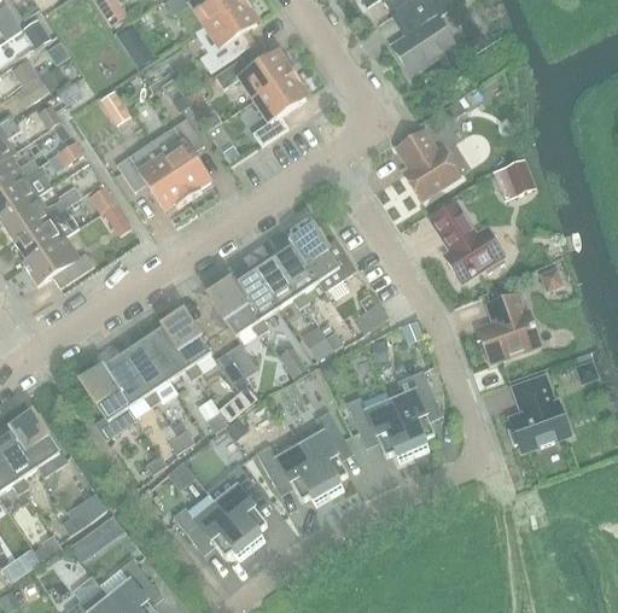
[(94,0),(111,25),(128,15),(118,0),(94,0)]
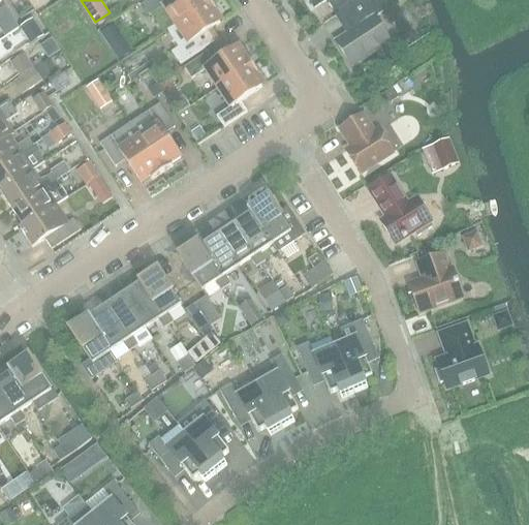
[(162,3),(175,22),(208,0),(143,0),(142,1),(150,12),(162,3)]
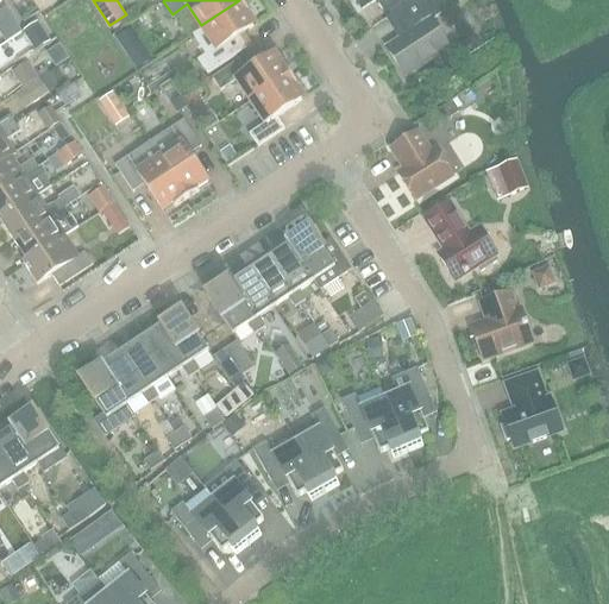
[(239,0),(201,25),(215,46),(201,57),(209,70),(236,52),(227,41),(253,23),(246,13),(251,11),(244,0),(239,0)]
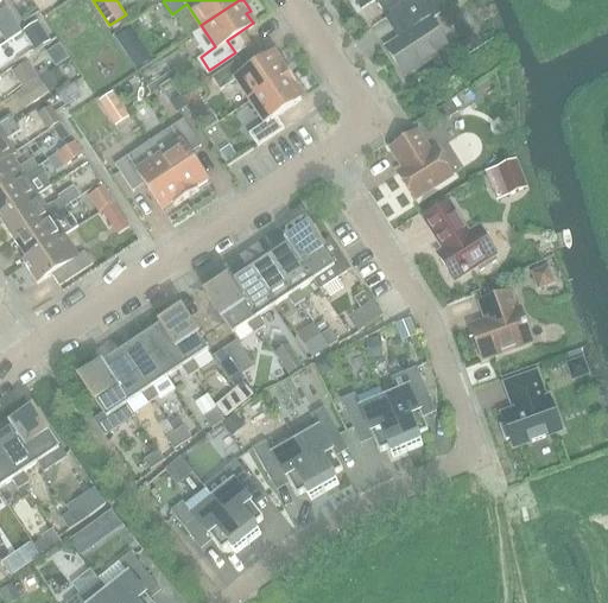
[(385,43),(405,74),(449,45),(431,17),(447,6),(443,0),(409,0),(386,16),(391,13),(403,31),(385,43)]
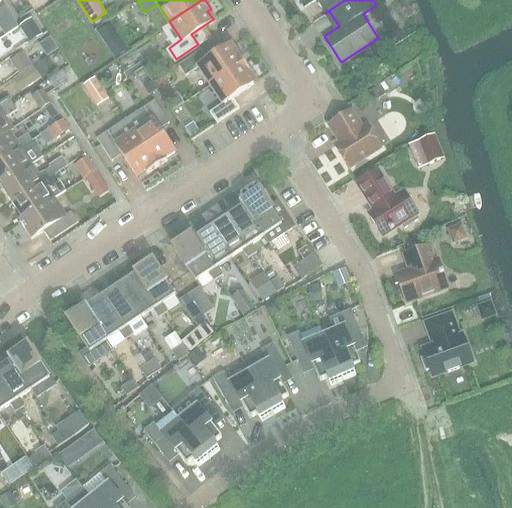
[(10,15),(0,22),(0,28),(3,34),(17,25),(10,15)]
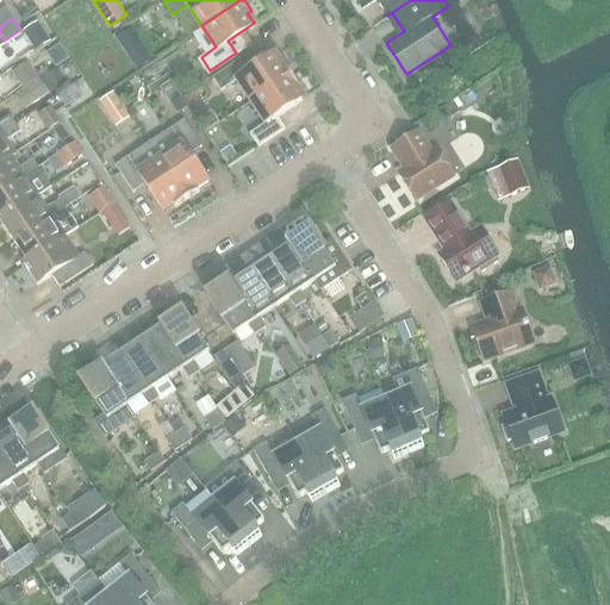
[(48,26),(33,36),(39,45),(54,36),(48,26)]
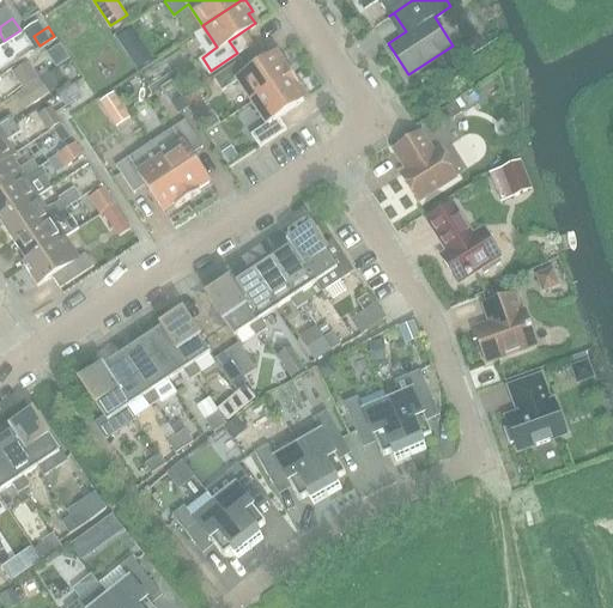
[(60,42),(47,50),(56,65),(70,56),(60,42)]
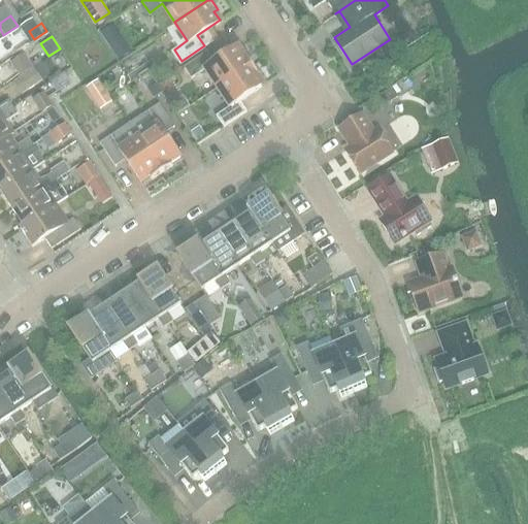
[(122,37),(109,46),(118,60),(131,51),(122,37)]
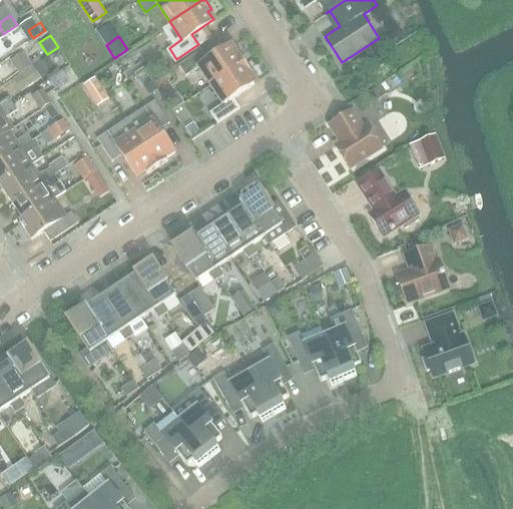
[(198,64),(210,83),(245,60),(238,50),(234,52),(229,43),(207,57),(201,47),(178,62),(185,73),(198,64)]
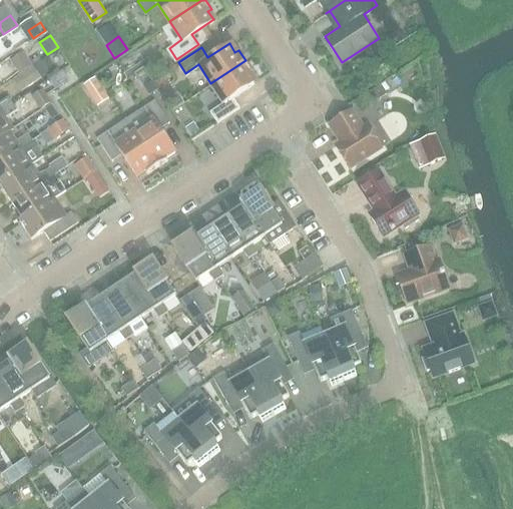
[(11,58),(20,71),(31,63),(23,50),(11,58)]
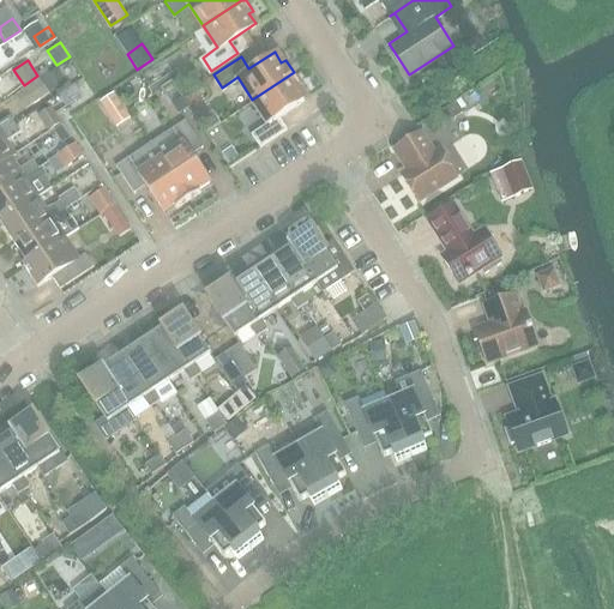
[(294,72),(252,100),(266,121),(251,132),(259,144),(287,126),(278,114),(304,97),(298,86),(301,84),(294,72)]
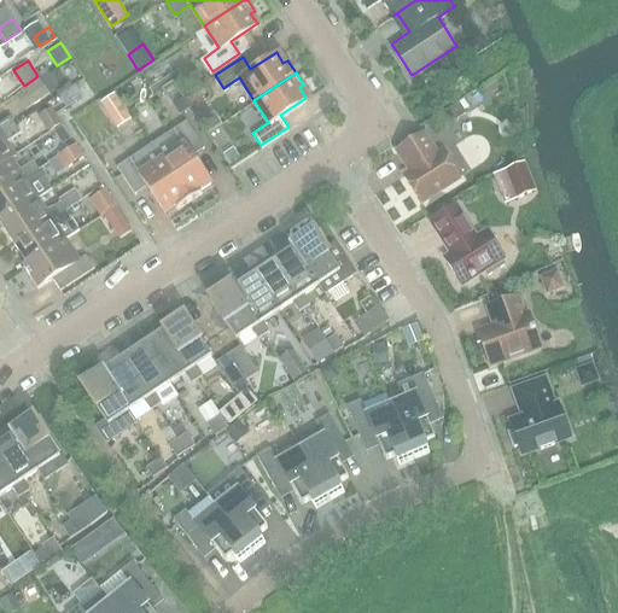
[(16,92),(25,106),(50,92),(40,76),(16,92)]
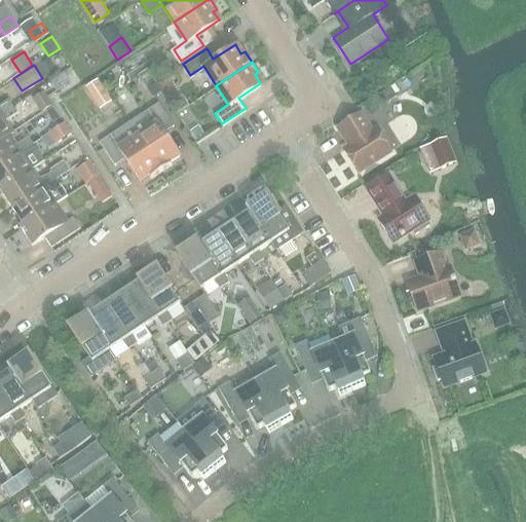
[(156,81),(162,90),(172,84),(165,74),(156,80),(156,81)]
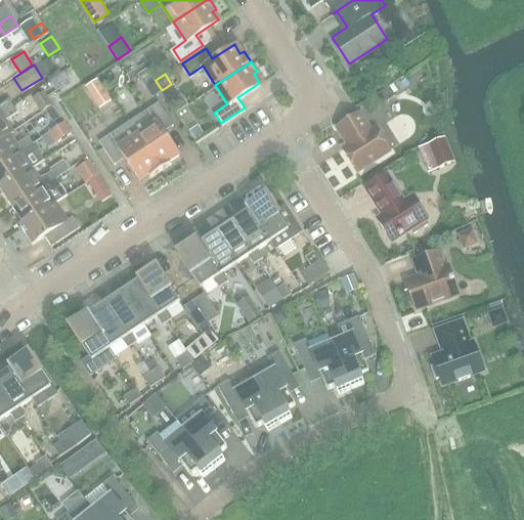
[(96,78),(85,85),(92,95),(103,88),(96,78)]
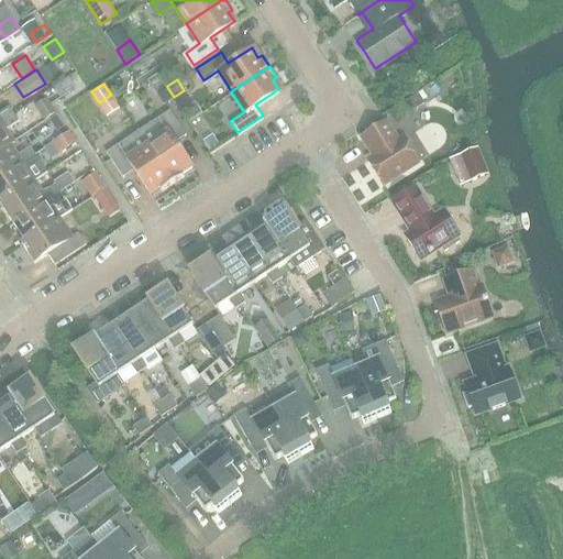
[(167,87),(158,92),(165,102),(174,97),(167,87)]
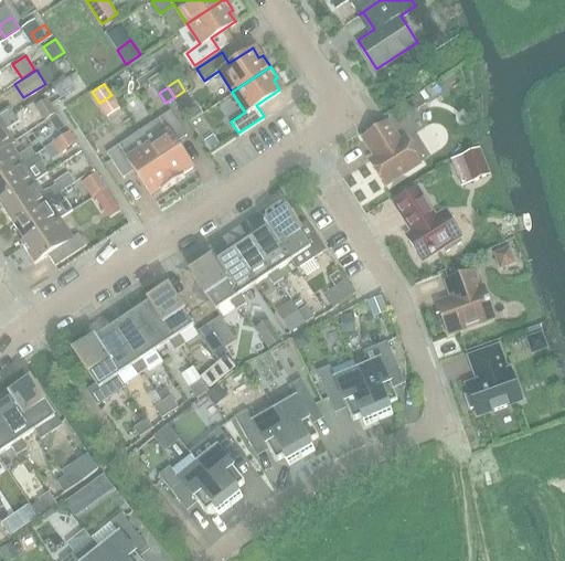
[(417,91),(407,97),(414,107),(424,101),(417,91)]
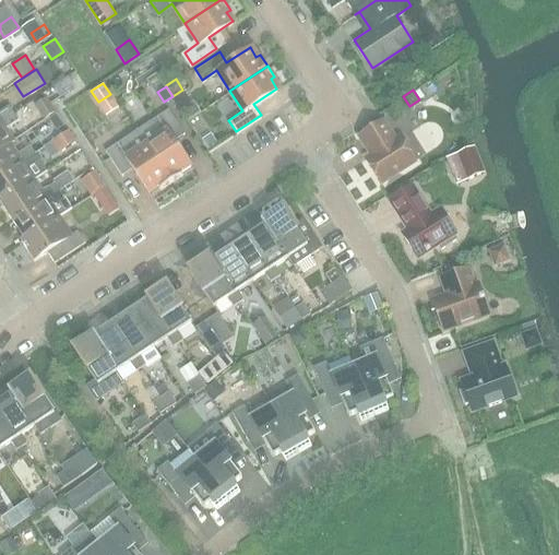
[(45,94),(34,102),(44,117),(56,109),(45,94)]
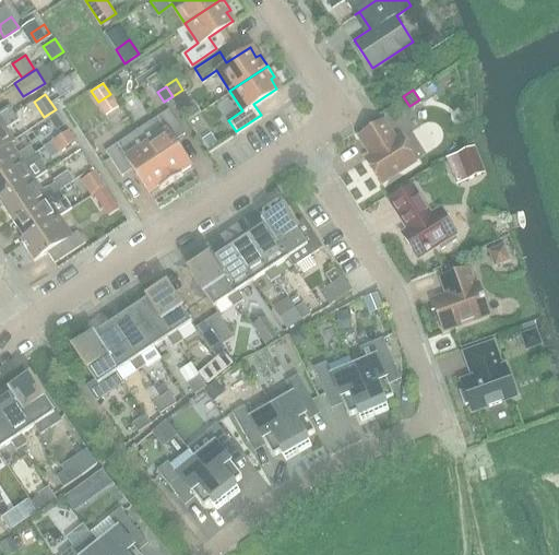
[(0,118),(14,110),(9,103),(0,108),(0,118)]
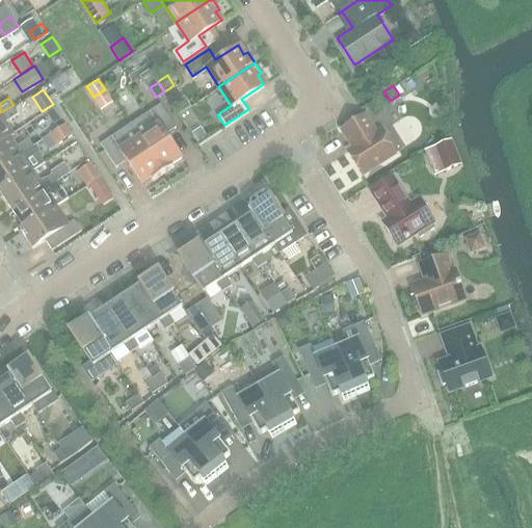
[(149,109),(130,122),(139,134),(163,170),(174,163),(171,160),(180,154),(165,132),(176,125),(160,101),(149,109)]
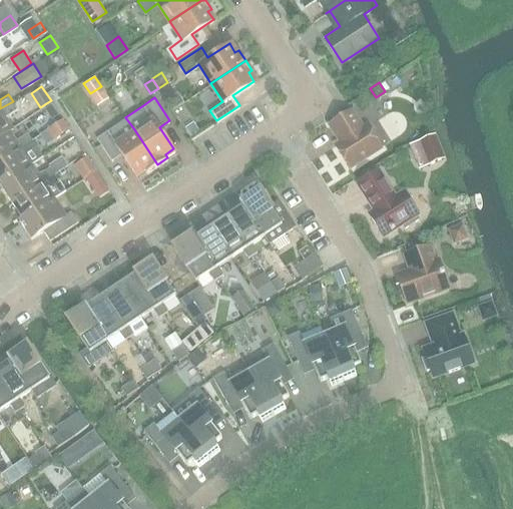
[(0,108),(0,133),(9,127),(10,128),(13,126),(13,125),(5,115),(17,107),(13,101),(0,108)]
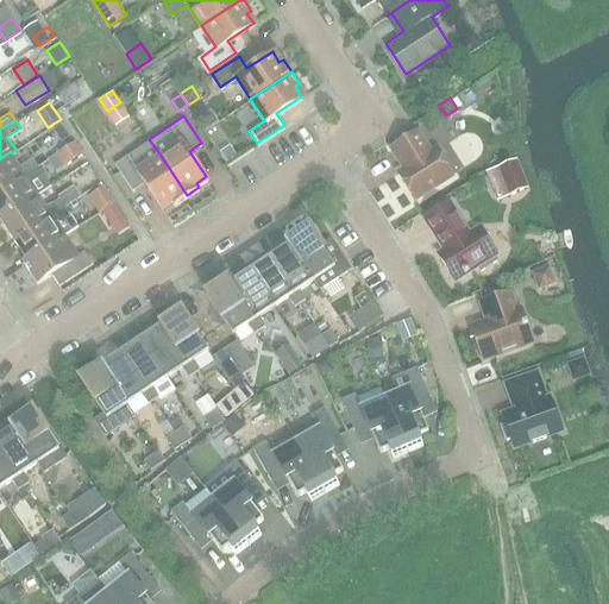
[(62,120),(54,125),(63,139),(70,133),(62,120)]
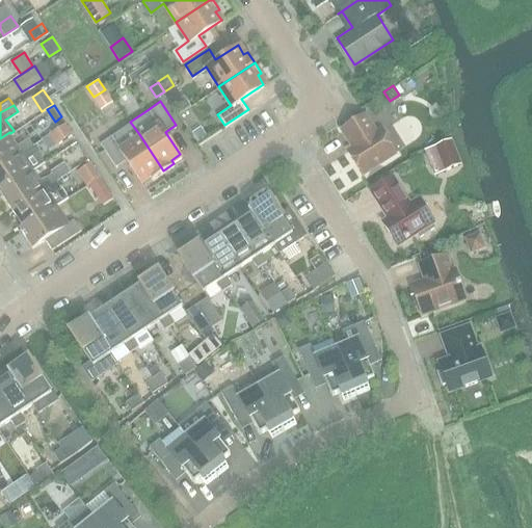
[(347,150),(362,173),(396,151),(380,128),(376,130),(365,111),(341,126),(353,144),(347,150)]
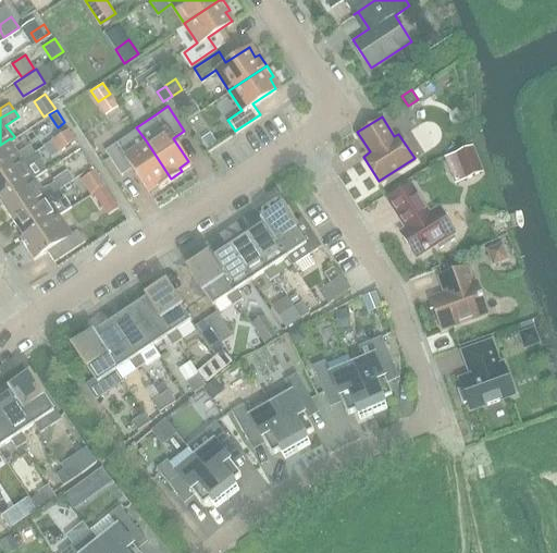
[(67,127),(50,138),(58,150),(75,138),(67,127)]
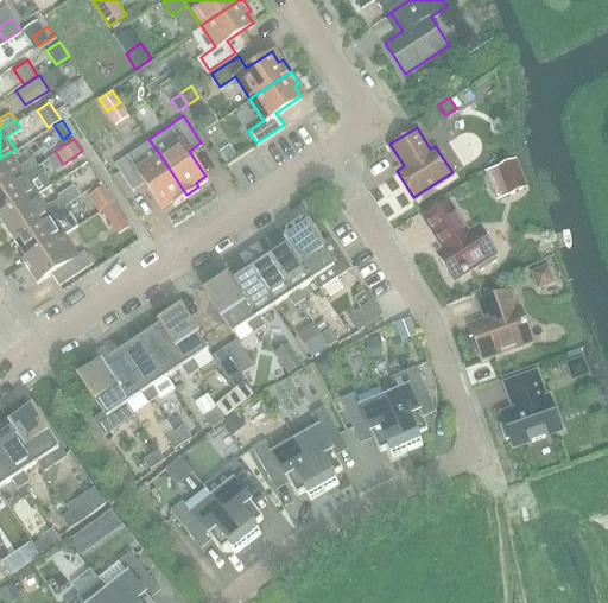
[(127,153),(114,162),(132,188),(145,181),(162,205),(171,198),(173,203),(187,195),(159,153),(149,139),(127,153)]
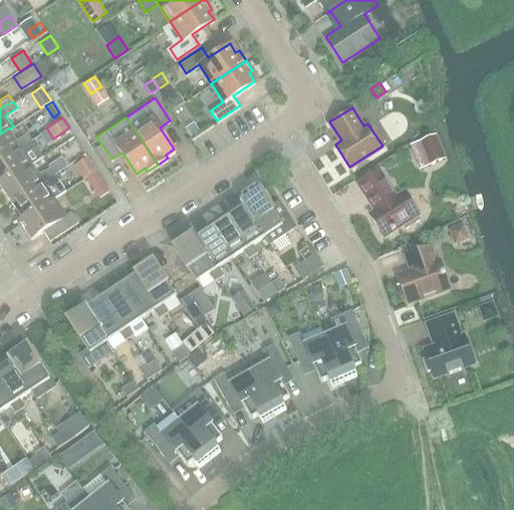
[(195,119),(186,125),(192,134),(200,128),(195,119)]
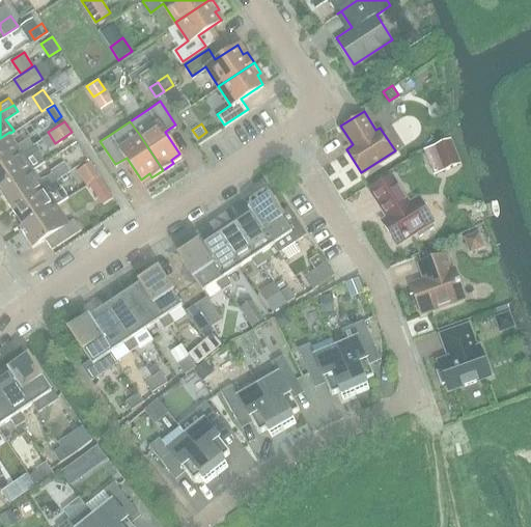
[(0,163),(33,142),(28,135),(17,143),(10,133),(9,132),(0,138),(0,163)]
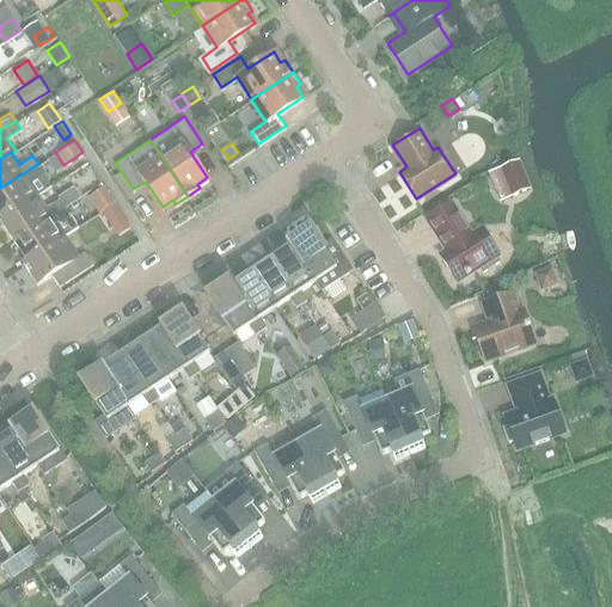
[(518,159),(501,166),(512,194),(530,186),(518,159)]
